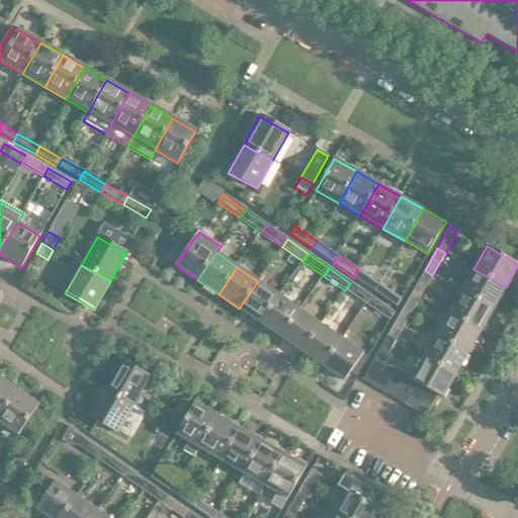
[(506,287),(502,285),(473,269),(461,291),(494,310),(506,287)]
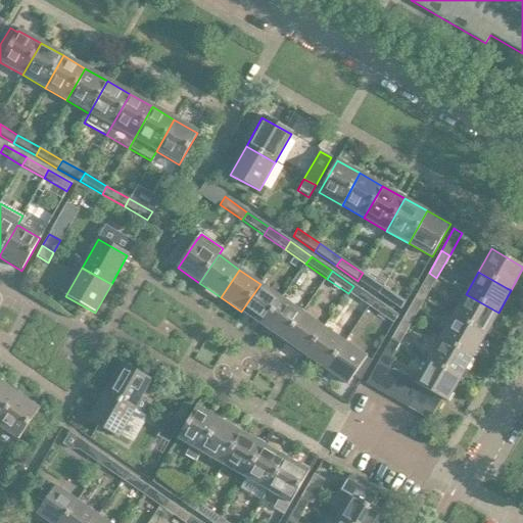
[(358,281),(378,295),(383,288),(363,273),(358,281)]
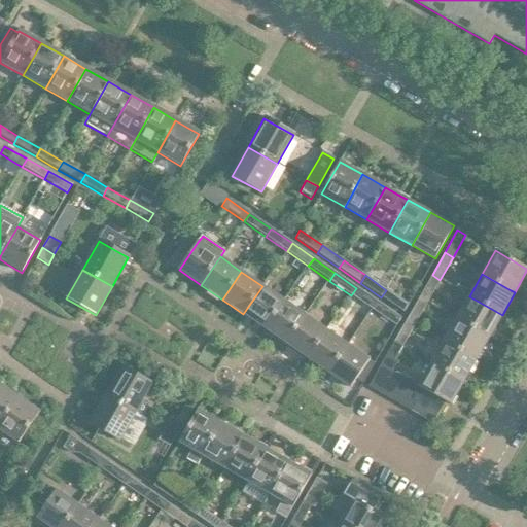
[(432,275),(419,297),(427,303),(440,280),(432,275)]
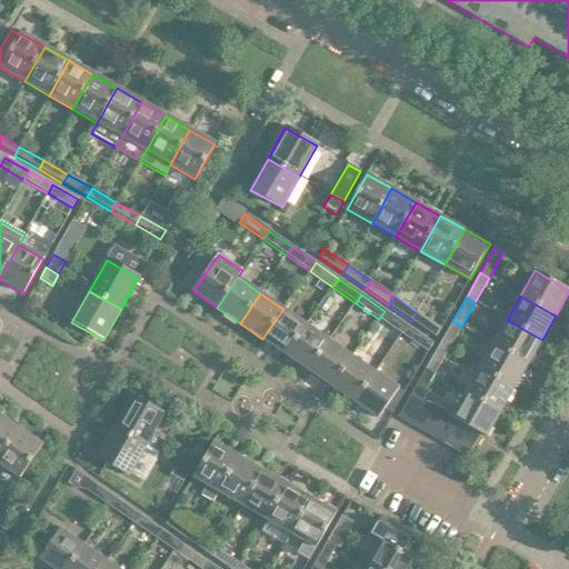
[(283,309),(262,339),(286,356),(307,325),(283,309)]
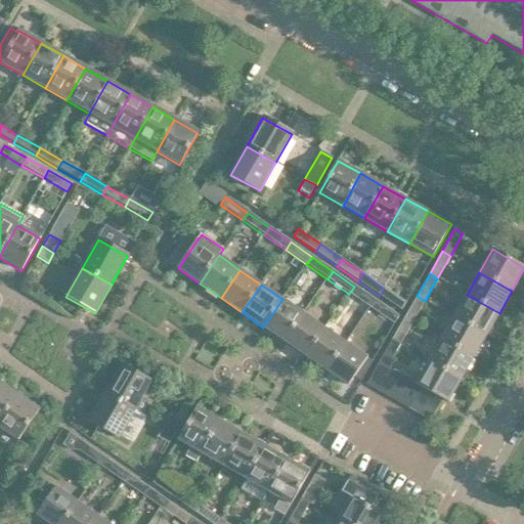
[(376,301),(354,287),(349,294),(369,308),(376,301)]
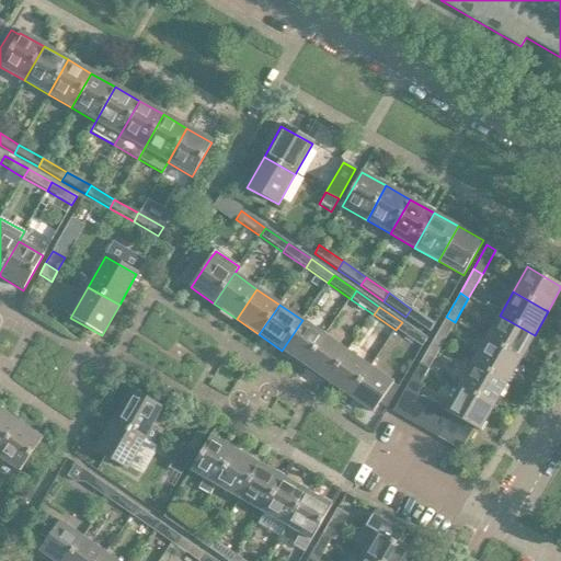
[(411,309),(405,317),(430,333),(434,324),(411,309)]
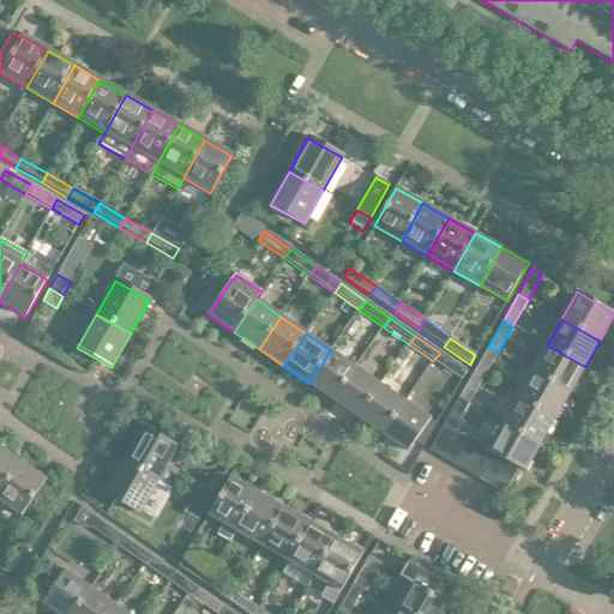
[(531,372),(570,393),(585,367),(547,345),(531,372)]
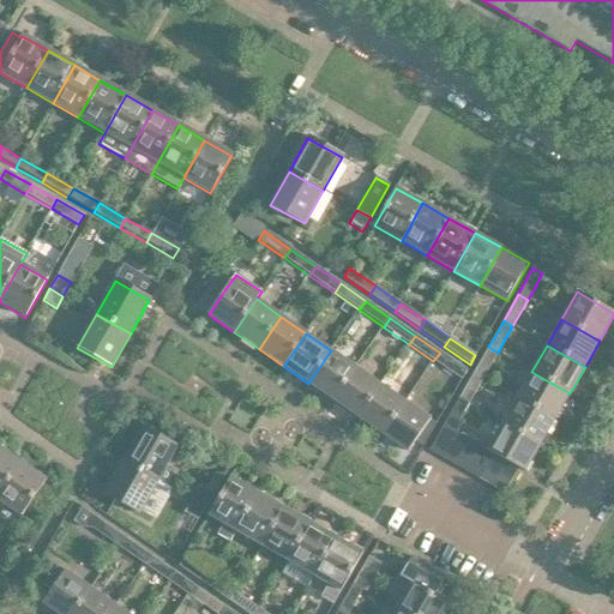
[(488,347),(474,373),(482,378),(498,353),(488,347)]
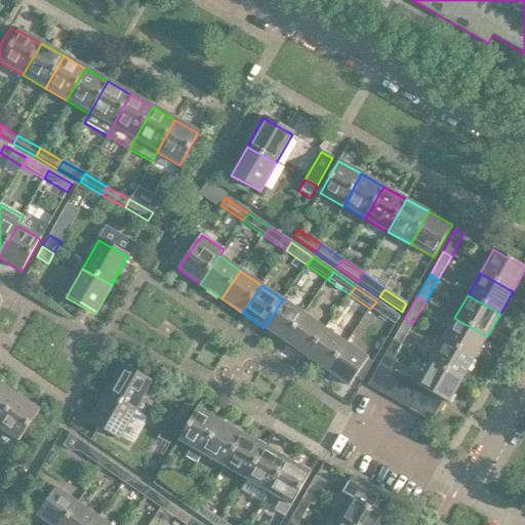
[(283,299),(264,328),(285,342),(305,315),(283,299)]
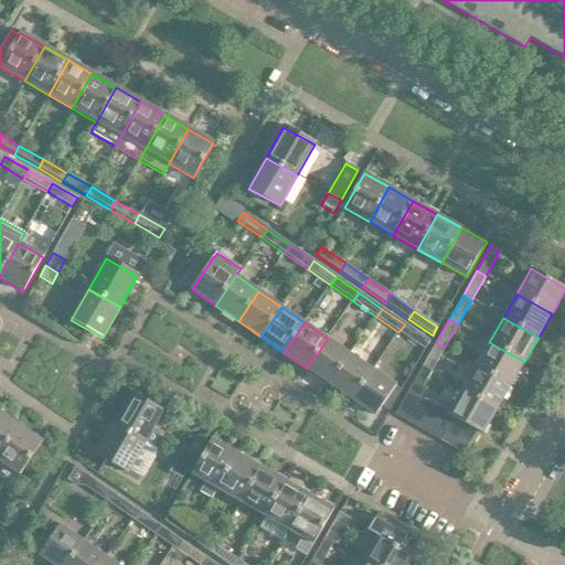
[(429,341),(405,324),(398,332),(424,350),(429,341)]
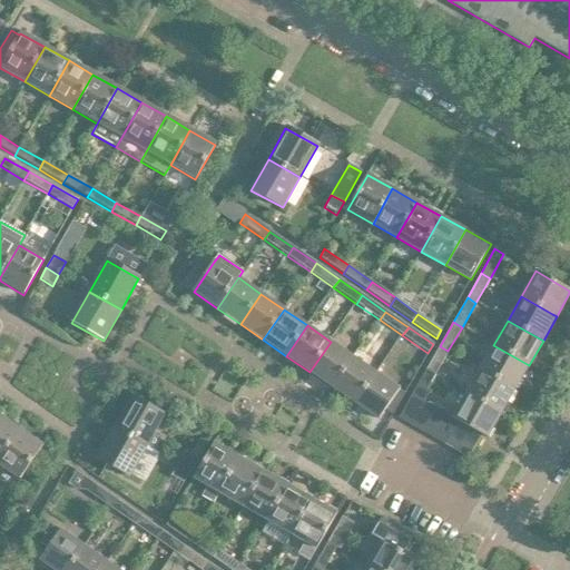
[(353,357),(331,342),(310,372),(332,387),(353,357)]
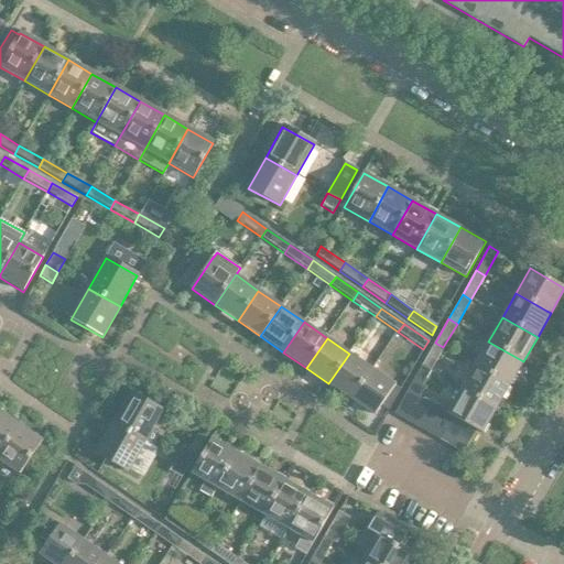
[(510,386),(523,361),(488,342),(475,366),(510,386)]
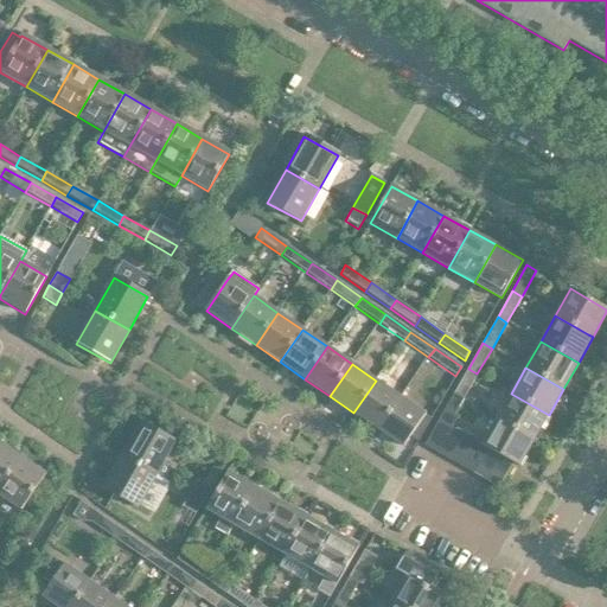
[(462,400),(477,374),(468,369),(453,395),(462,400)]
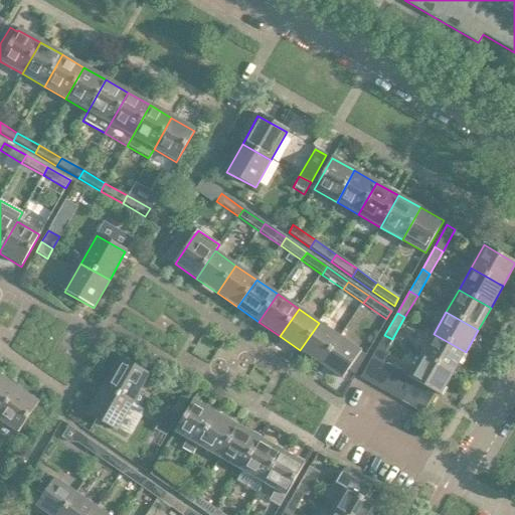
[(300,350),(321,364),(340,337),(319,323),(300,350)]
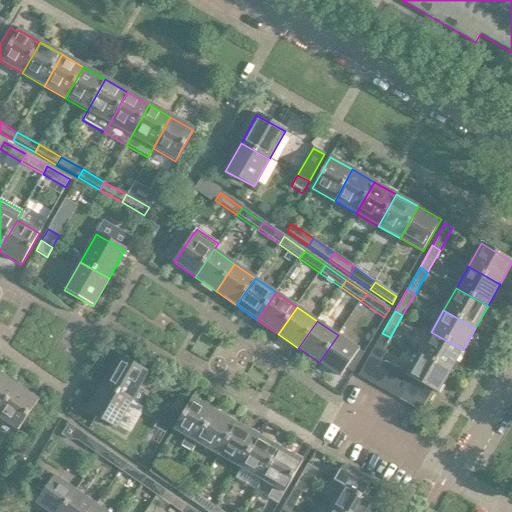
[(431,332),(418,354),(450,372),(463,350),(431,332)]
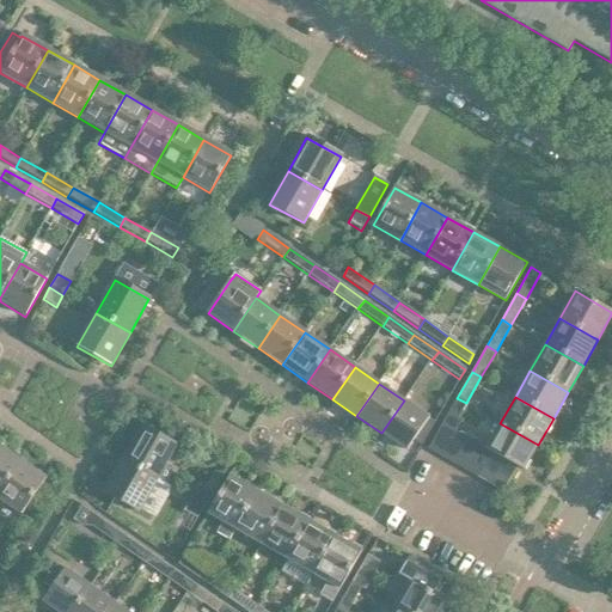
[(457,420),(466,403),(457,398),(442,424),(454,432),(460,422),(457,420)]
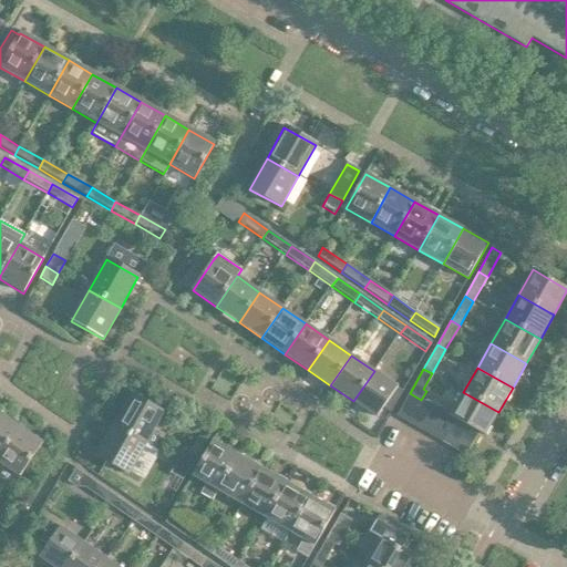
[(398,388),(374,371),(353,401),(378,418),(398,388)]
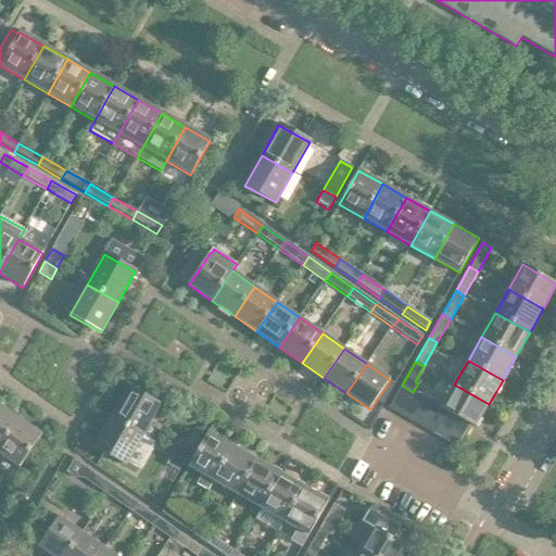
[(459,418),(470,425),(476,428),(489,404),(454,384),(441,407),(447,412),(459,418)]
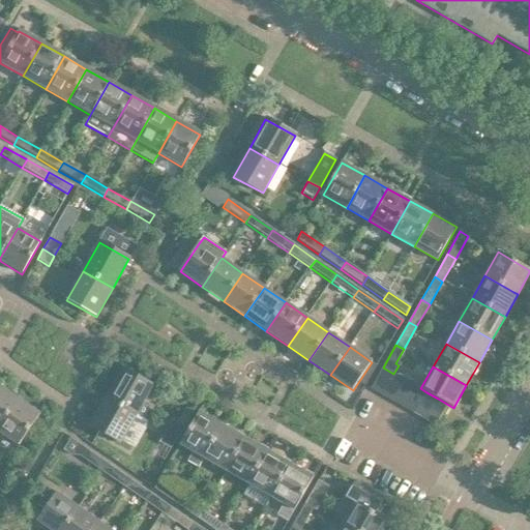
[(394,374),(393,374),(383,367),(371,389),(381,395),(394,374)]
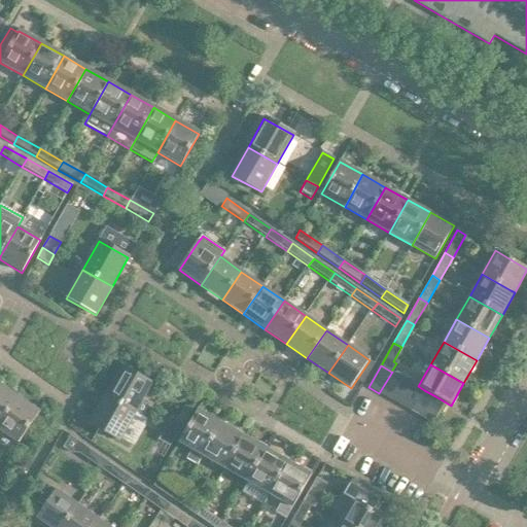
[(106,395),(135,413),(142,417),(146,410),(146,407),(141,403),(151,385),(131,373),(132,372),(123,366),(106,395)]
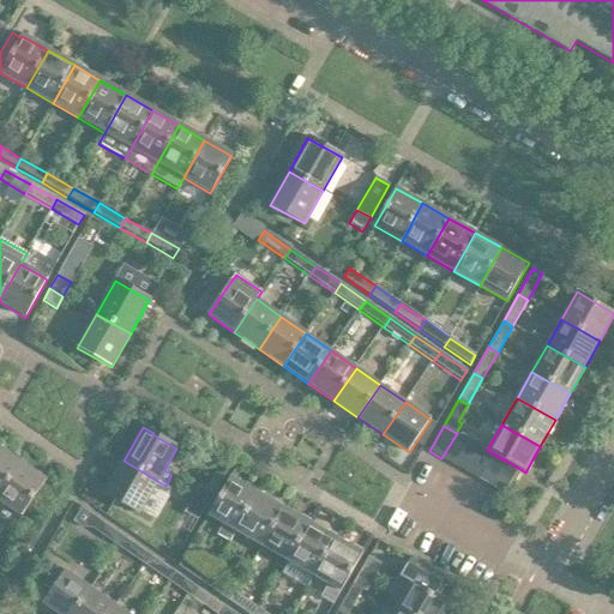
[(469,440),(457,433),(441,458),(455,465),(469,440)]
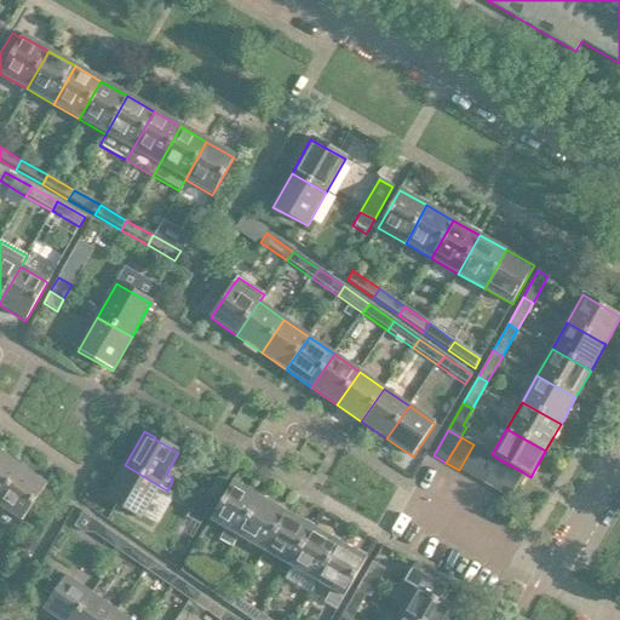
[(459,470),(472,477),(487,452),(474,445),(459,470)]
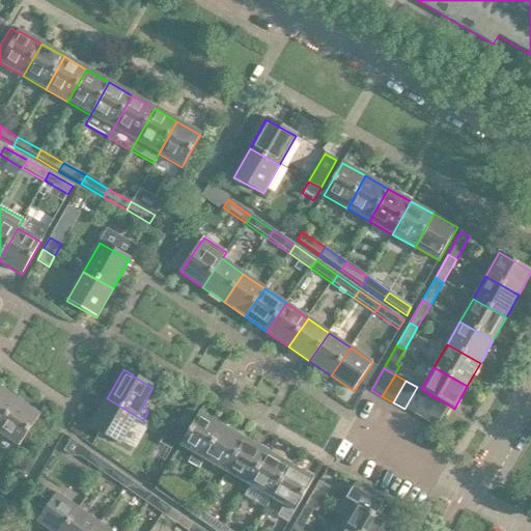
[(404,409),(415,415),(427,393),(421,389),(417,387),(404,409)]
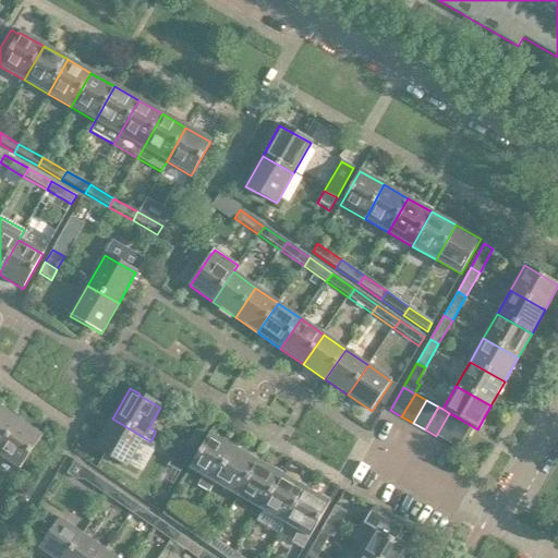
[(0,408),(0,446),(17,421),(0,408)]
